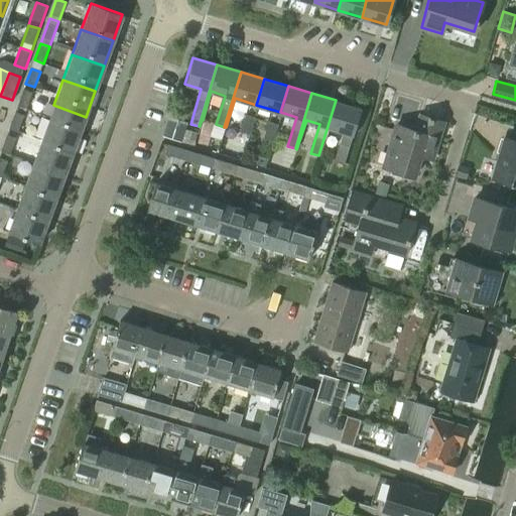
[(31,97),(22,94),(17,106),(26,109),(31,97)]
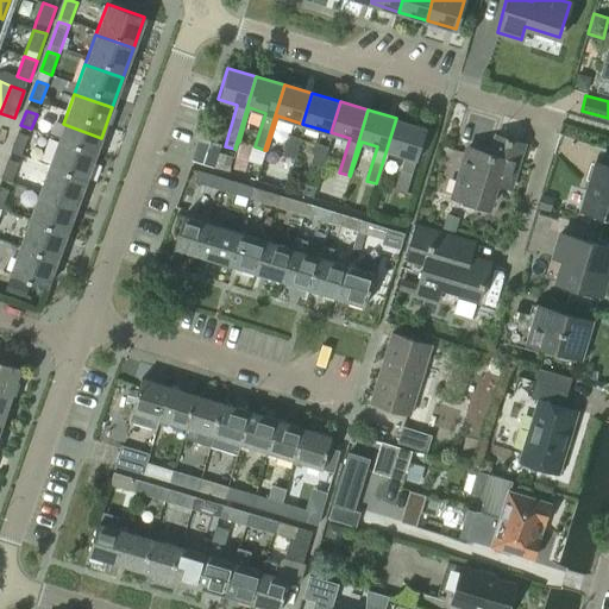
[(396,118),(376,183),(378,184),(389,149),(405,154),(393,189),(405,193),(415,157),(425,126),(396,118)]
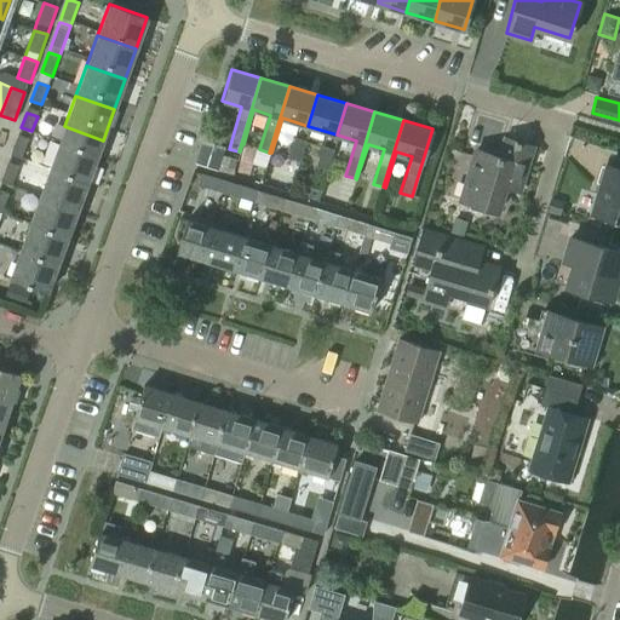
[(103,141),(64,126),(53,156),(92,171),(103,141)]
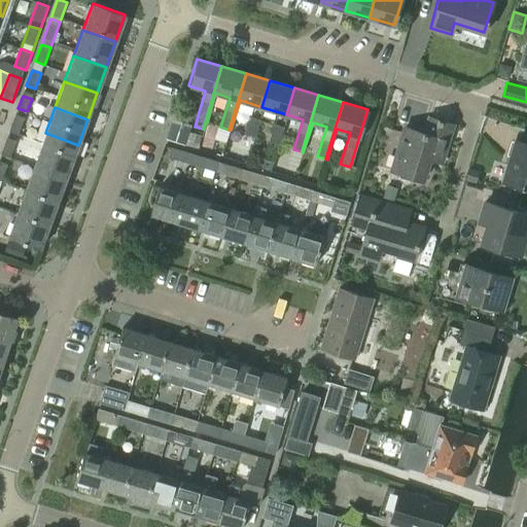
[(168,135),(167,136),(167,138),(168,139),(169,139),(170,140),(173,141),(176,142),(178,142),(180,143),(181,143),(183,144),(185,144),(188,145),(191,146),(197,148),(199,148),(199,147),(200,146),(201,144),(201,142),(201,140),(201,137),(202,137),(202,136),(200,134),(198,134),(197,134),(197,133),(196,133),(195,133),(192,132),(191,132),(191,131),(190,131),(190,130),(190,129),(191,126),(189,125),(185,124),(184,123),(182,123),(182,121),(181,121),(181,120),(182,120),(182,118),(183,115),(182,114),(180,114),(180,113),(179,113),(178,113),(177,113),(176,113),(176,114),(175,115),(175,116),(174,117),(174,118),(172,120),(171,121),(171,123),(170,126),(170,128),(169,128),(169,130),(169,131),(168,133),(168,134),(168,135)]
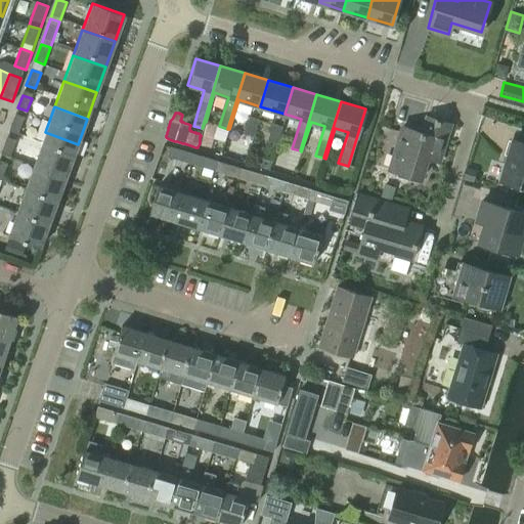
[(12,121),(22,124),(25,117),(15,114),(12,121)]
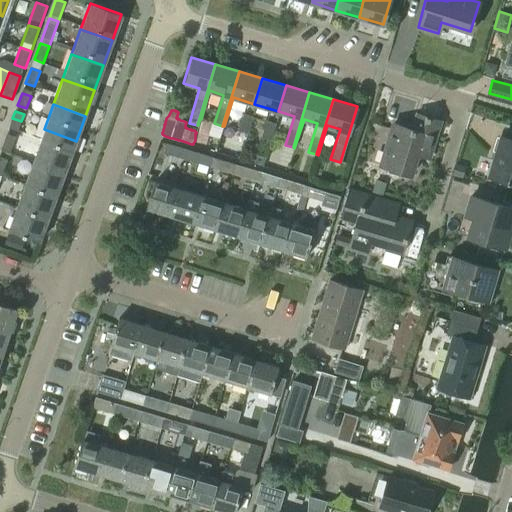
[(247,133),(253,117),(243,114),(238,130),(247,133)]
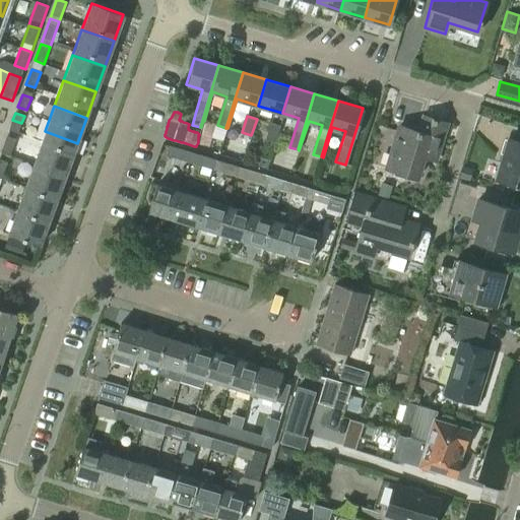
[(437,152),(447,123),(425,116),(419,132),(399,125),(386,168),(416,178),(426,148),(437,152)]
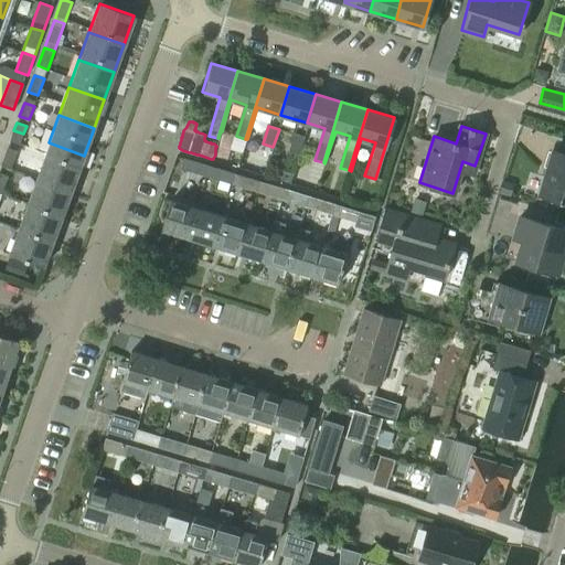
[(3,158),(13,161),(23,134),(13,130),(3,158)]
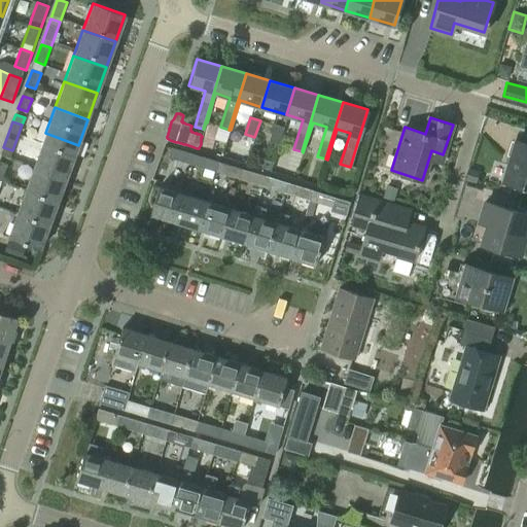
[(203,141),(202,145),(203,146),(204,147),(205,147),(206,147),(207,147),(211,148),(212,148),(213,146),(214,141),(215,140),(216,140),(218,140),(221,141),(224,142),(225,142),(225,141),(226,141),(226,140),(229,135),(231,131),(231,130),(229,130),(221,127),(220,127),(221,126),(220,126),(219,126),(217,125),(216,125),(214,124),(213,124),(213,123),(211,123),(209,123),(207,125),(204,137),(204,138),(204,139),(203,140),(203,141)]
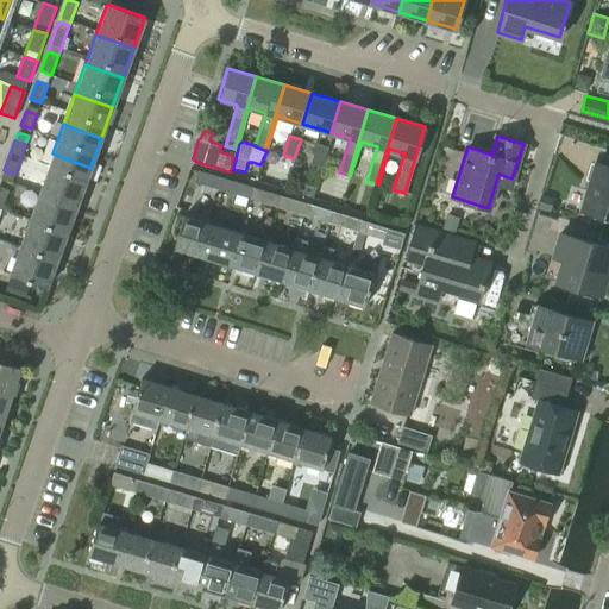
[(322,168),(328,148),(318,144),(311,164),(322,168)]
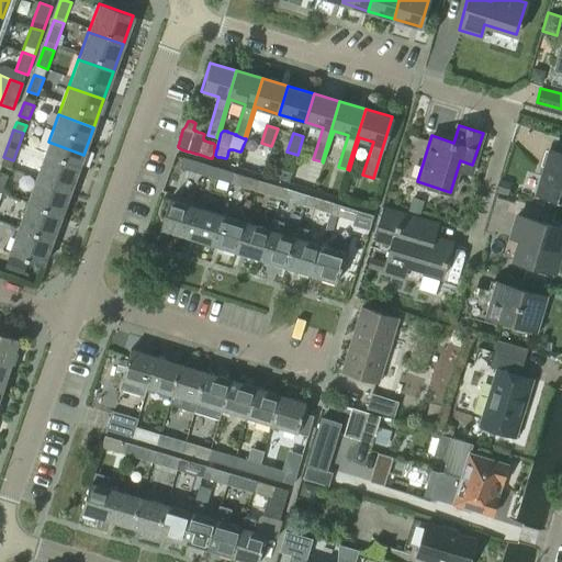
[(83,155),(48,142),(38,169),(74,182),(83,155)]
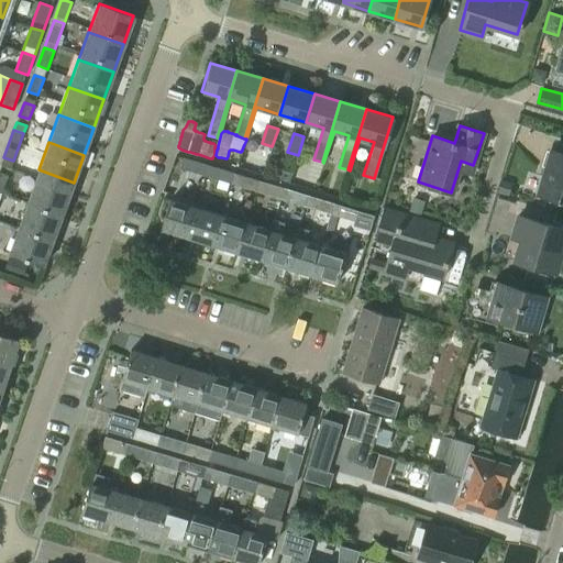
[(562,153),(550,151),(538,192),(559,199),(558,200),(562,201),(562,153)]
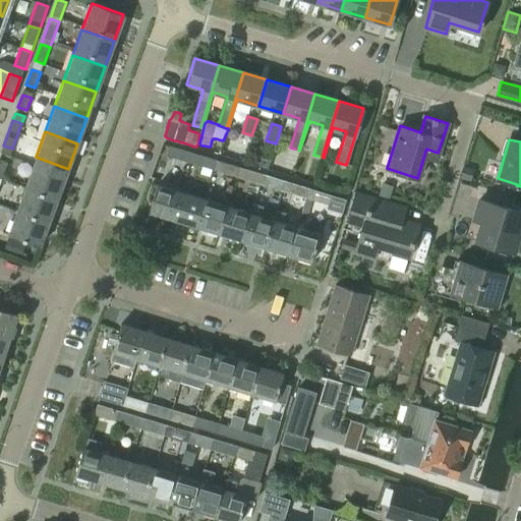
[(12,149),(3,146),(1,152),(10,156),(12,149)]
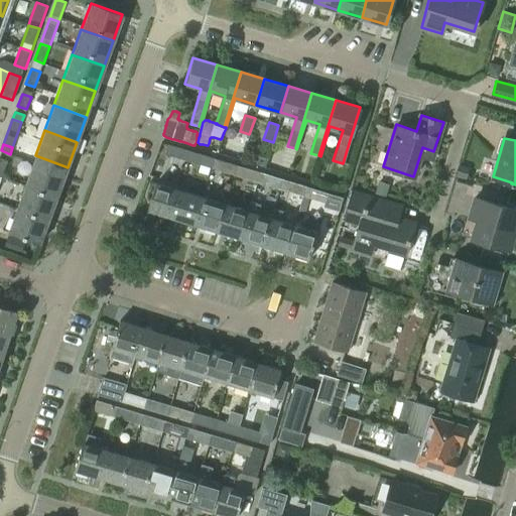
[(185,161),(188,151),(167,144),(167,147),(165,154),(185,161)]
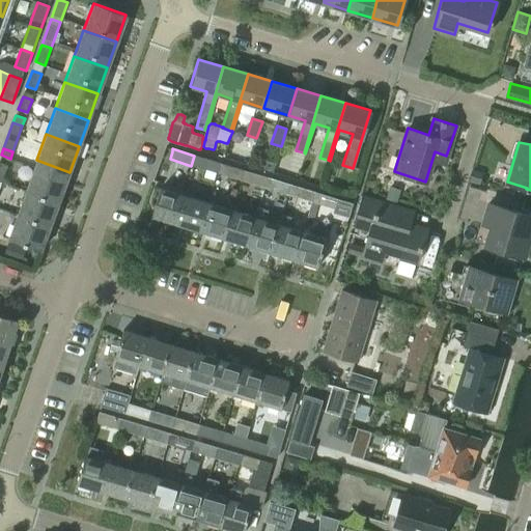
[(215,173),(218,163),(194,156),(191,166),(215,173)]
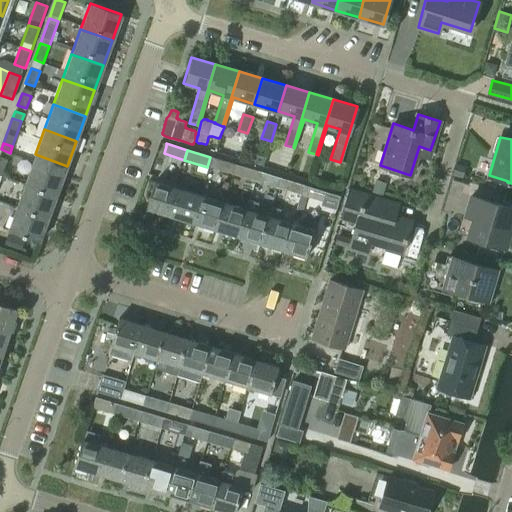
[(67,166),(35,154),(26,180),(58,191),(67,166)]
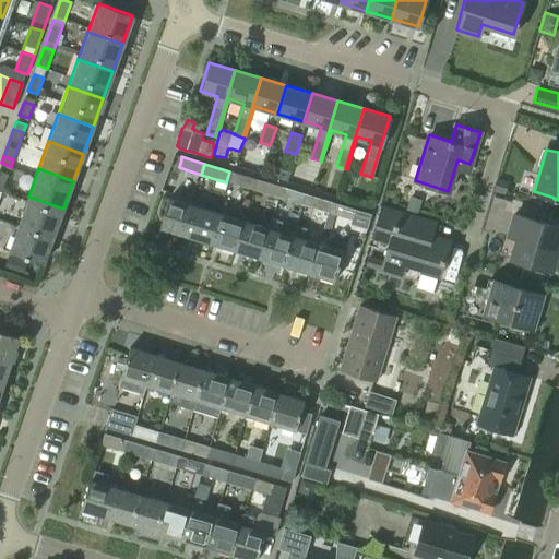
[(251,189),(254,179),(229,171),(226,182),(251,189)]
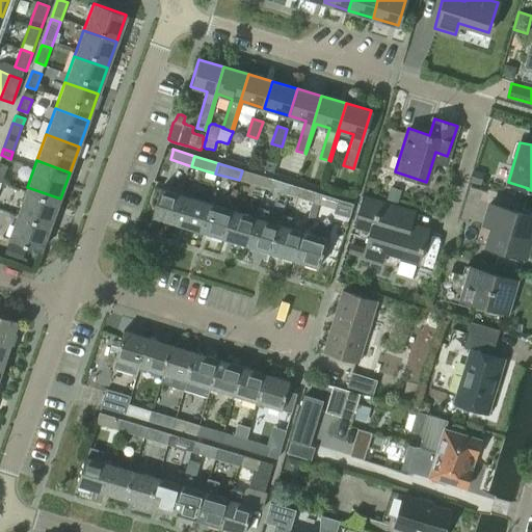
[(263,187),(266,178),(242,170),(239,180),(263,187)]
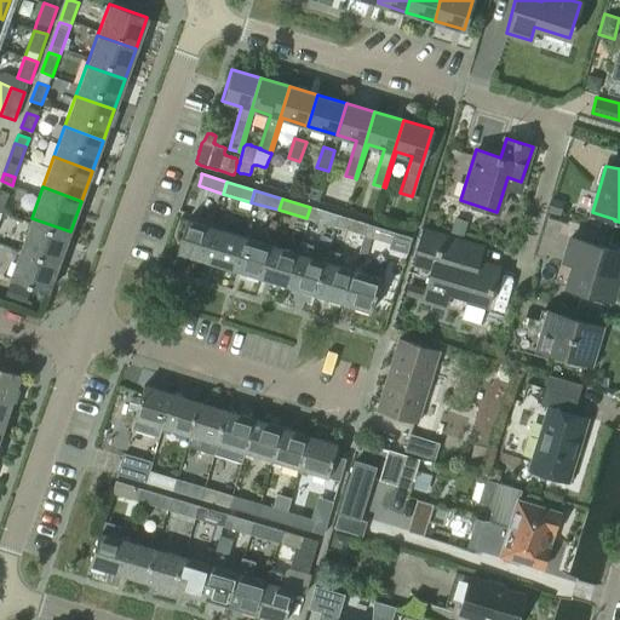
[(560,216),(563,202),(552,199),(547,212),(560,216)]
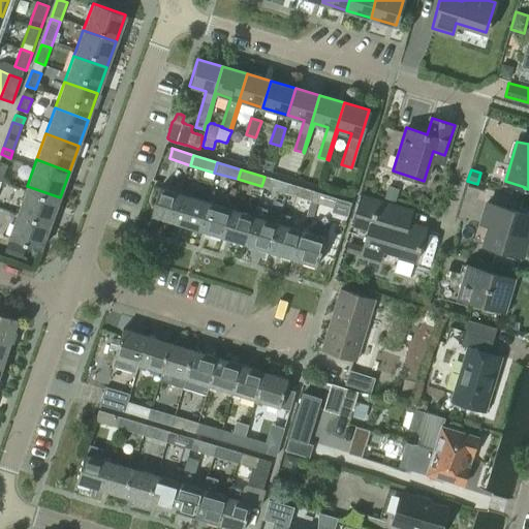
[(284,193),(287,184),(265,177),(261,186),(284,193)]
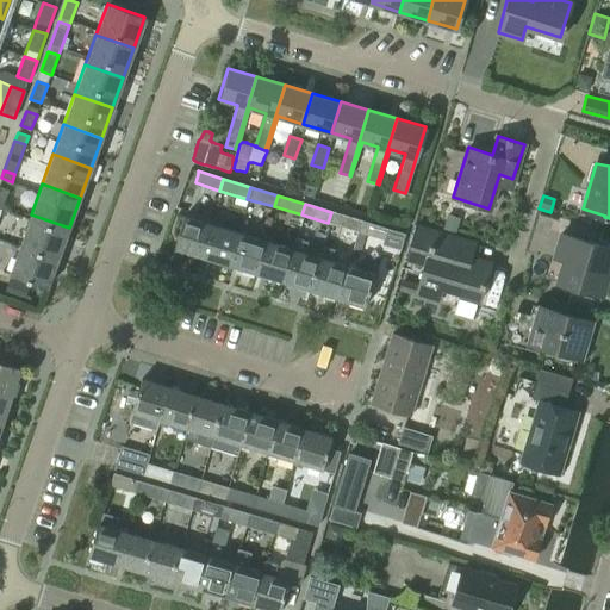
[(355,231),(359,219),(331,212),(328,223),(355,231)]
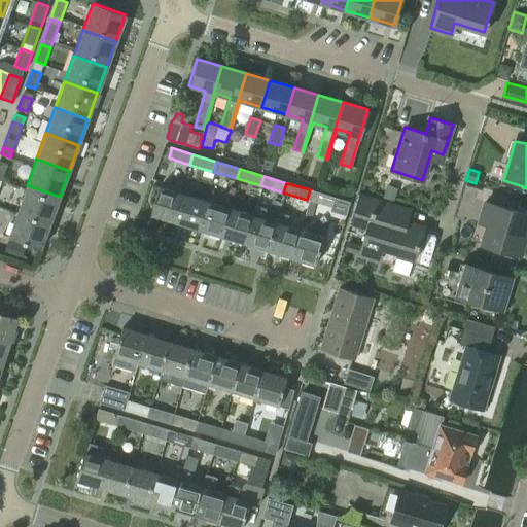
[(386,184),(383,198),(393,201),(397,187),(386,184)]
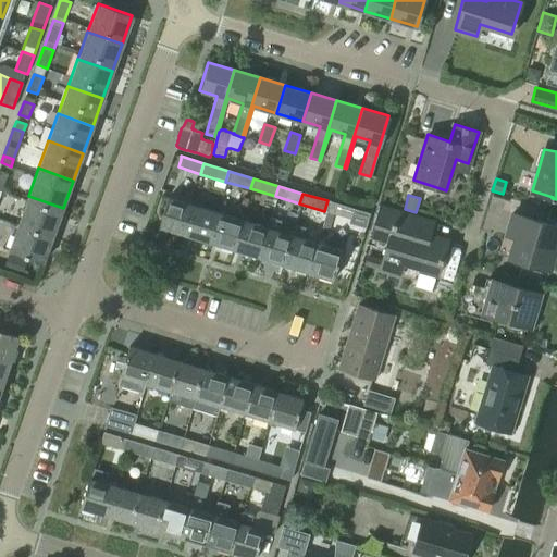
[(63,208),(28,196),(19,223),(53,235),(63,208)]
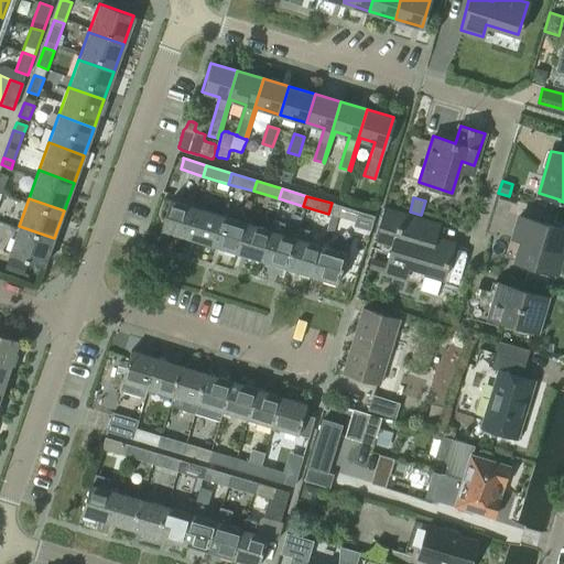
[(184,236),(194,207),(169,199),(160,228),(184,236)]
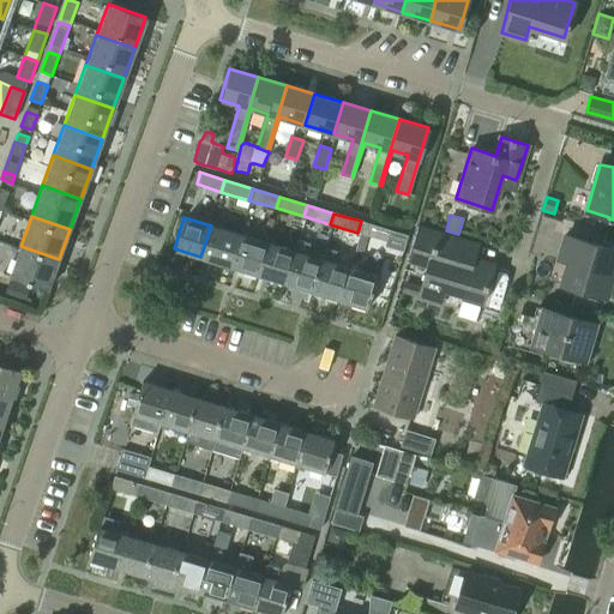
[(361,221),(357,233),(387,242),(391,230),(361,221)]
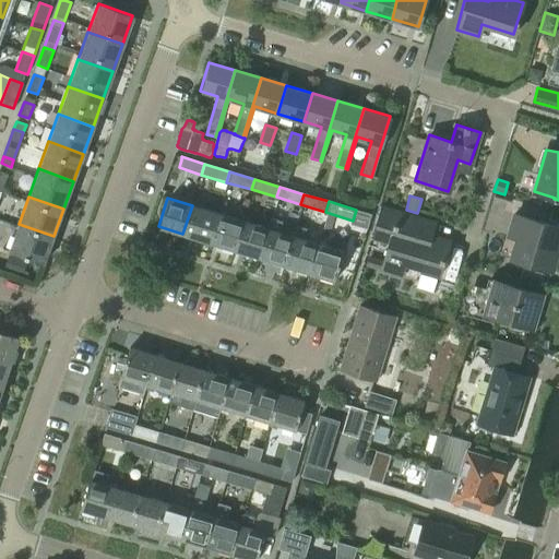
[(192,205),(182,234),(209,241),(217,213),(192,205)]
